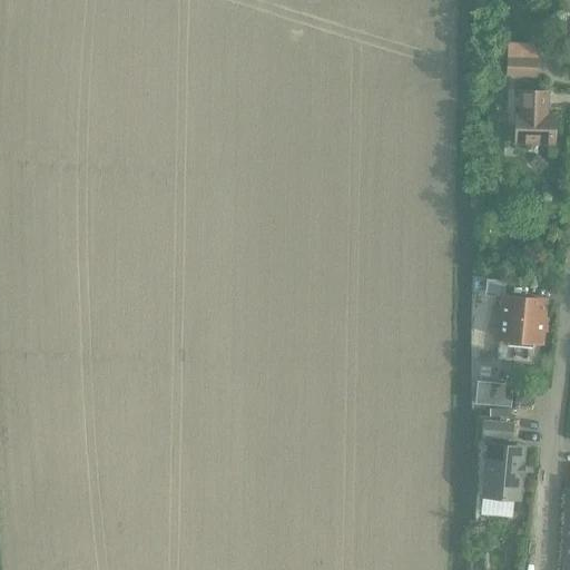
[(509,58),(508,76),(534,77),(536,59),(509,58)]
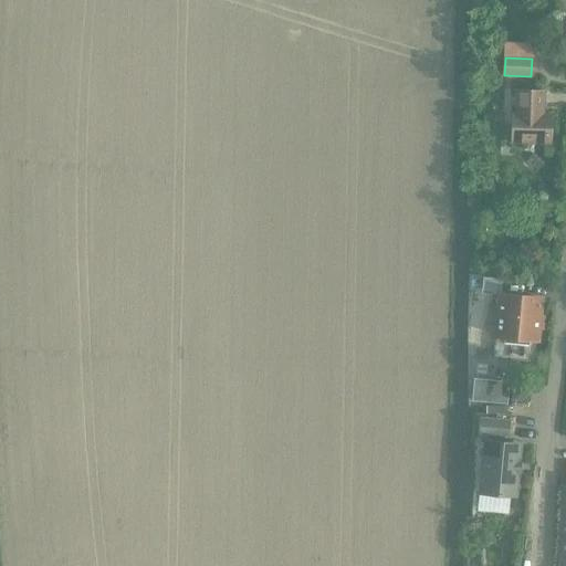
[(512,113),(511,144),(551,145),(551,114),(541,114),(541,107),(544,107),(544,91),(515,91),(515,113),(512,113)]
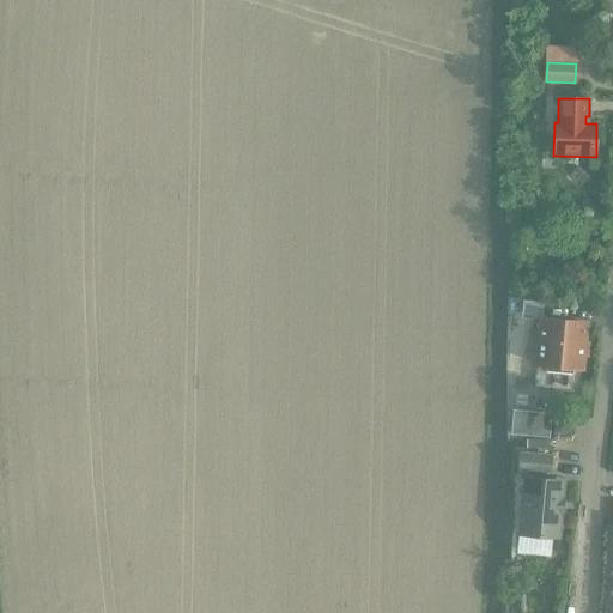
[(522,299),(521,317),(541,320),(542,302),(522,299)]
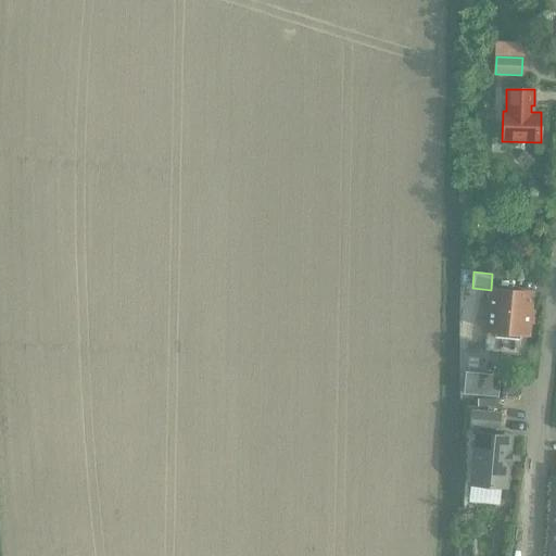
[(491,290),(488,330),(495,331),(495,337),(519,339),(519,333),(528,335),(531,293),(491,290)]
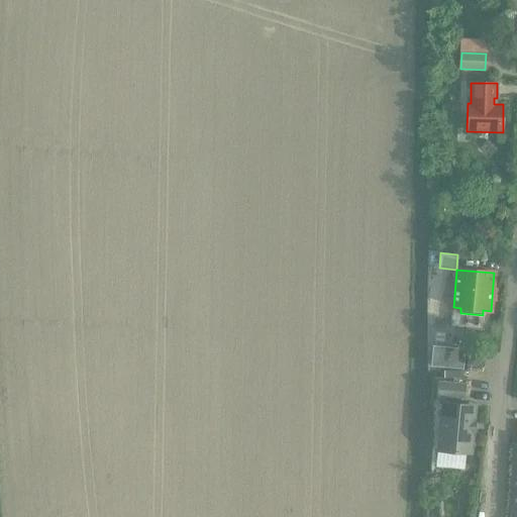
[(442,339),(440,373),(467,375),(469,341),(442,339)]
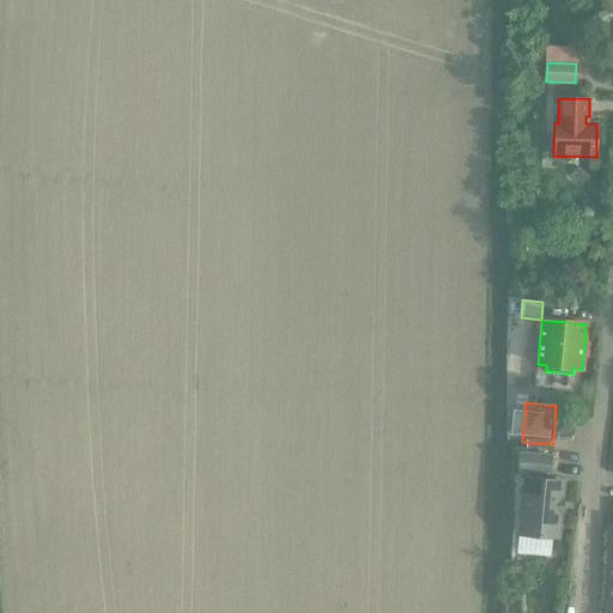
[(554,432),(572,435),(575,413),(557,411),(554,432)]
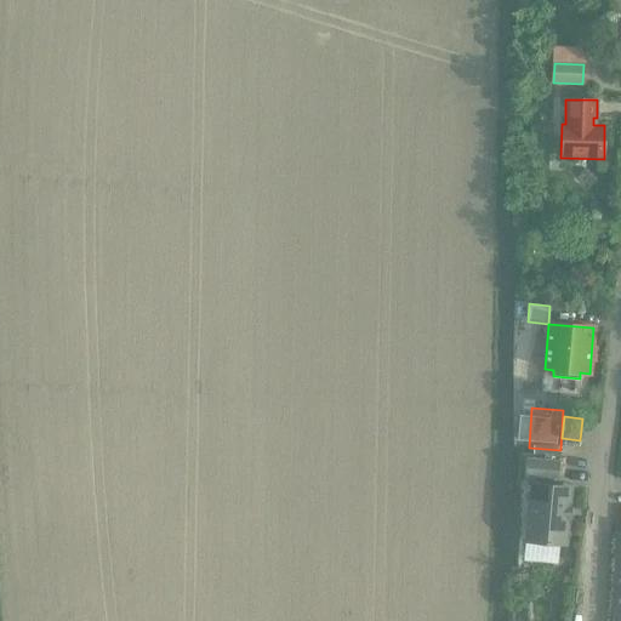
[(531,485),(525,541),(565,545),(568,519),(569,519),(570,506),(569,506),(570,488),(553,485),(553,478),(557,478),(558,463),(528,460),(525,476),(527,476),(525,484),(531,485)]
